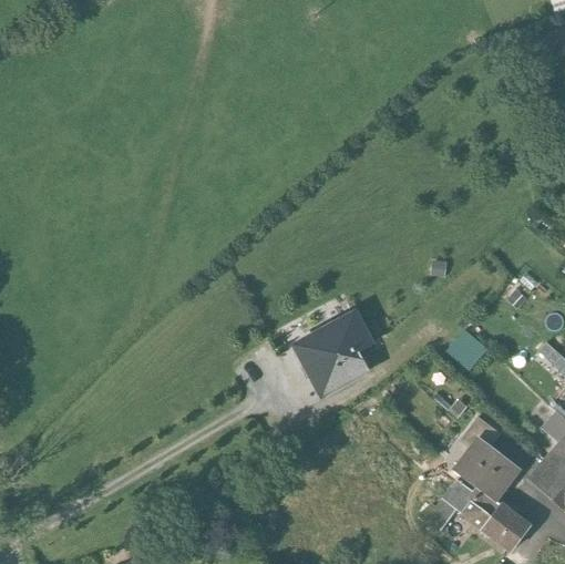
[(550,0),(555,12),(564,9),(564,0),(550,0)]
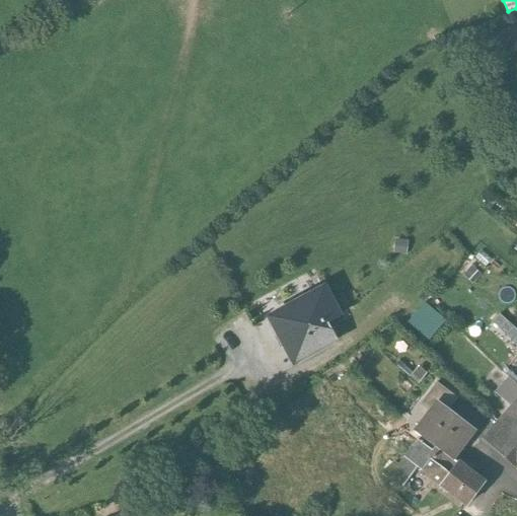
[(290,302),(317,350),(338,339),(334,332),(378,307),(371,295),(390,284),(373,254),(290,302)]
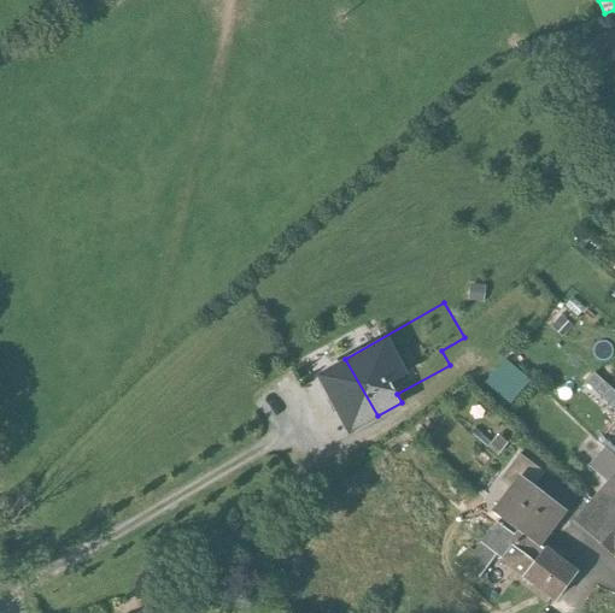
[(511,399),(529,378),(505,358),(487,377),(511,399)]
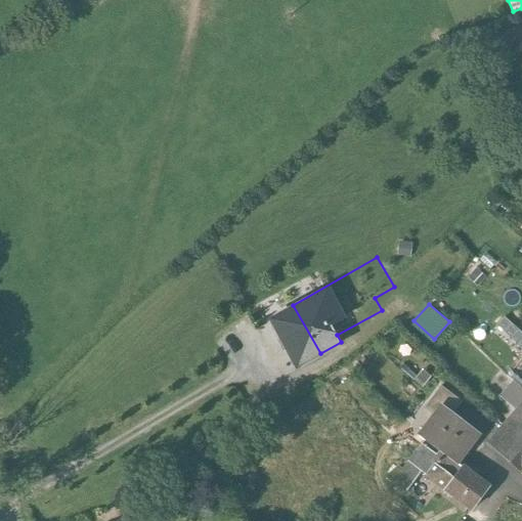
[(521,331),(502,313),(493,323),(521,348),(521,331)]
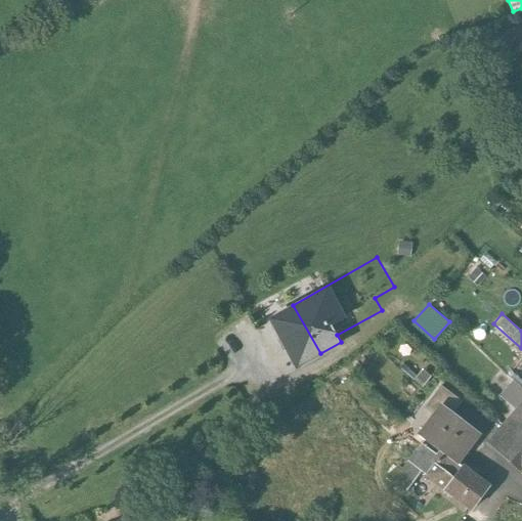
[(521,388),(514,381),(498,397),(515,413),(485,445),(521,479),(521,388)]
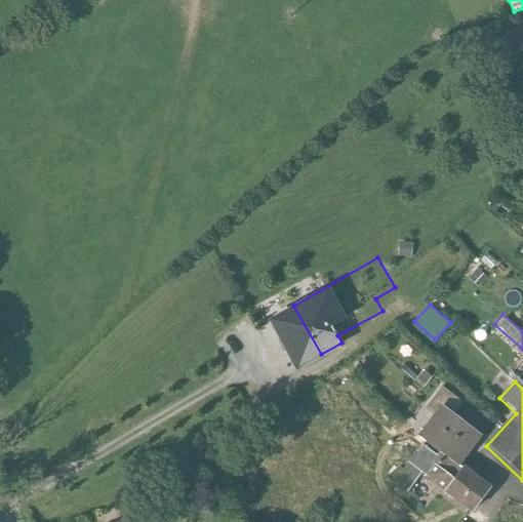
[(456,465),(458,460),(480,432),(454,411),(463,401),(439,384),(420,407),(431,415),(417,434),(423,438),(456,465)]
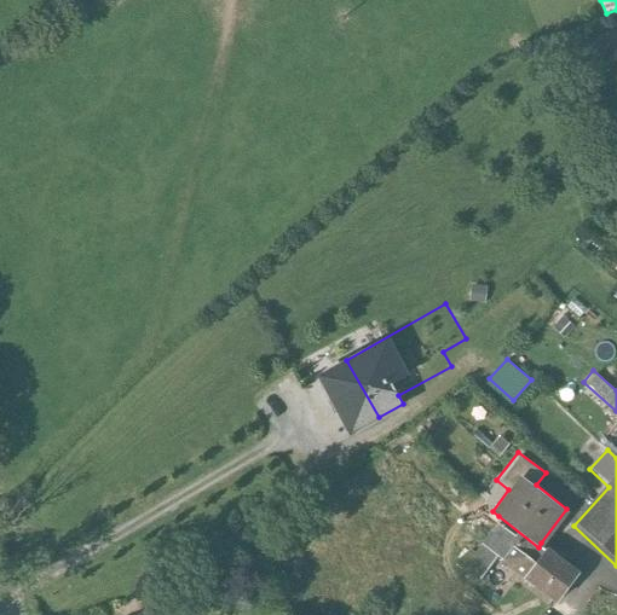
[(538,547),(499,516),(461,567),(478,579),(496,556),(557,601),(578,570),(541,543),(538,547)]
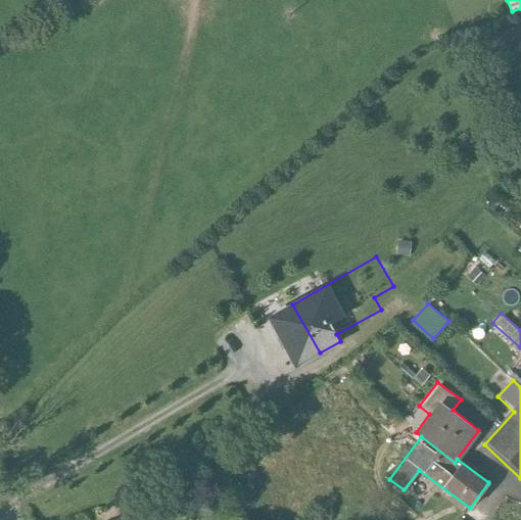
[(125,519),(133,515),(123,499),(86,519),(125,519)]
